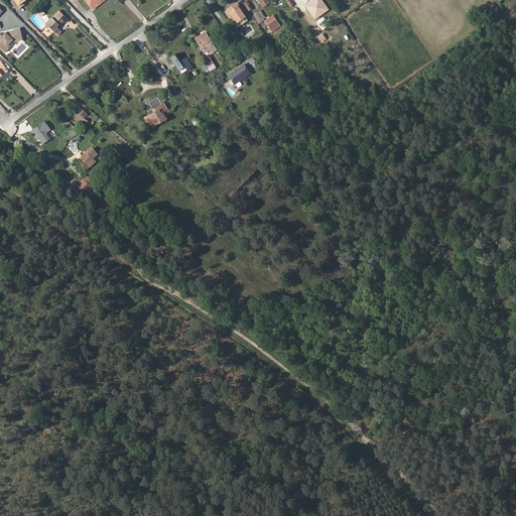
[(14,0),(12,2),(18,10),(21,7),(20,5),(23,3),(26,0),(14,0)]
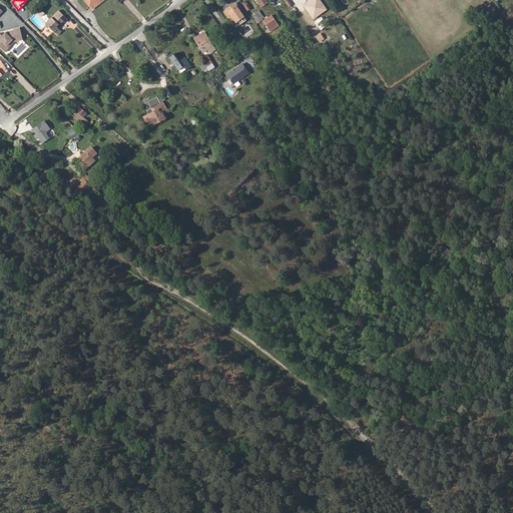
[(257,0),(265,11),(272,7),(266,0),(257,0)]
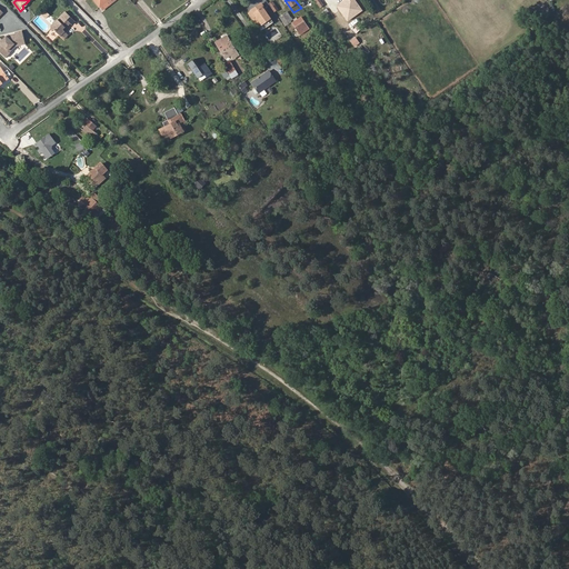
[(355,0),(343,0),(336,6),(348,22),(363,11),(355,0)]
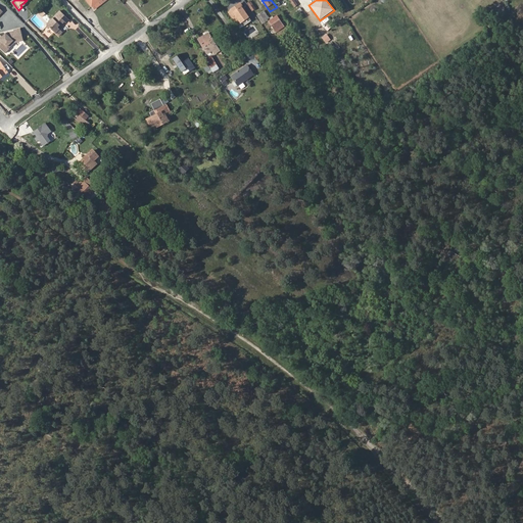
[(247,3),(254,11),(256,9),(250,1),(247,3)]
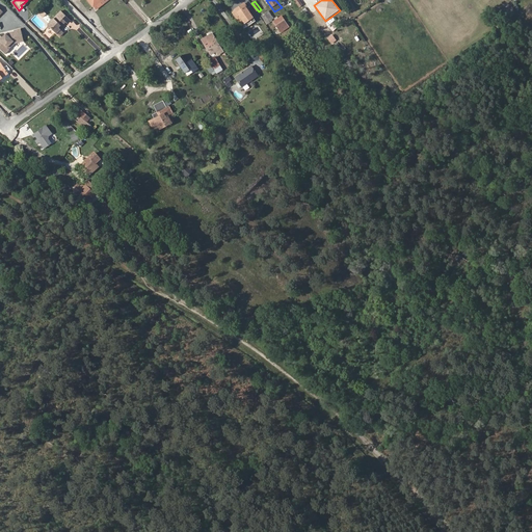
[(244,6),(237,11),(236,9),(236,10),(233,12),(237,19),(240,16),(244,23),(253,17),(244,6)]
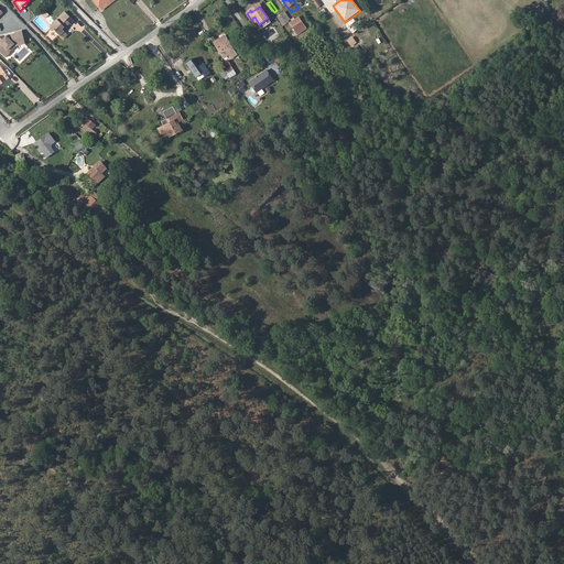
[(67,33),(65,32),(63,30),(65,28),(66,29),(71,23),(72,24),(75,21),(65,12),(51,26),(63,39),(67,33)]
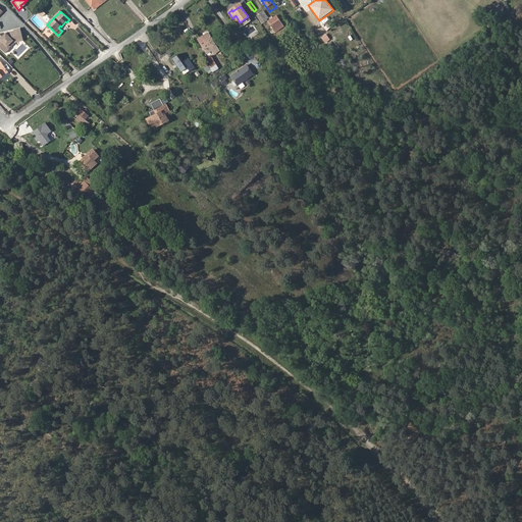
[(257,15),(261,21),(267,17),(263,11),(257,15)]
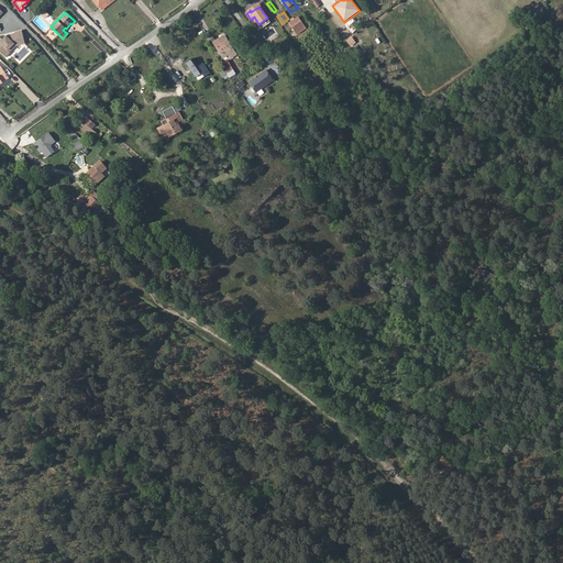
[(298,30),(300,33),(307,29),(299,18),(289,24),(295,32),(298,30)]
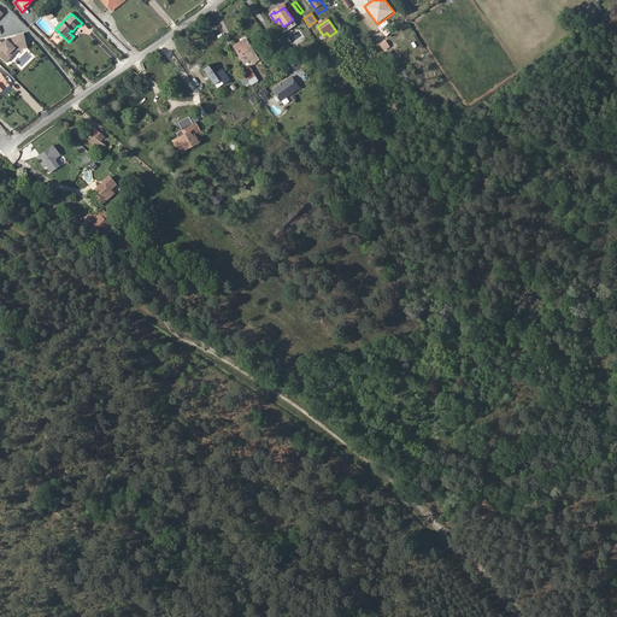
[(0,40),(0,47),(9,56),(12,58),(11,57),(10,56),(16,50),(19,47),(19,42),(25,41),(23,34),(16,36),(17,37),(7,40),(3,43),(0,40)]
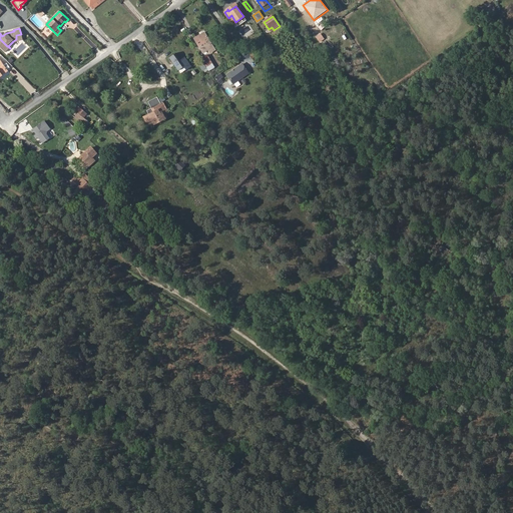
[(194,38),(204,52),(209,49),(211,52),(216,48),(204,32),(194,38)]
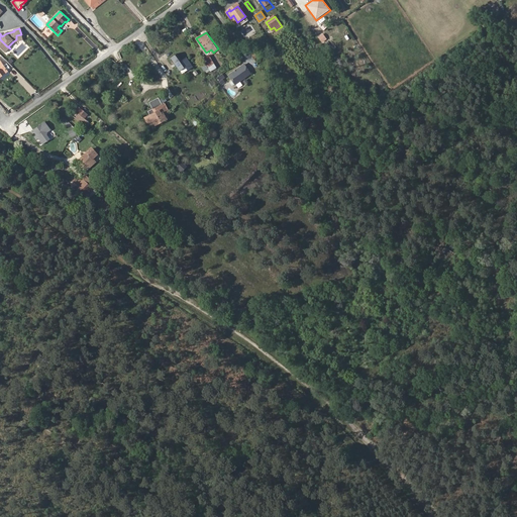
[(8,46),(9,47),(14,42),(23,39),(21,34),(16,35),(16,39),(13,41),(8,46)]
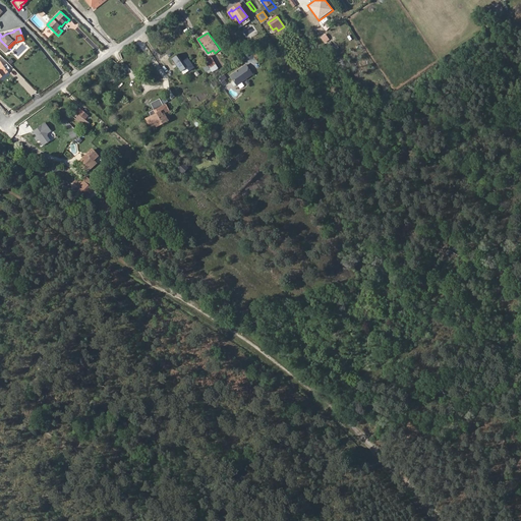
[(7,47),(0,40),(0,48),(6,54),(10,49),(7,47)]
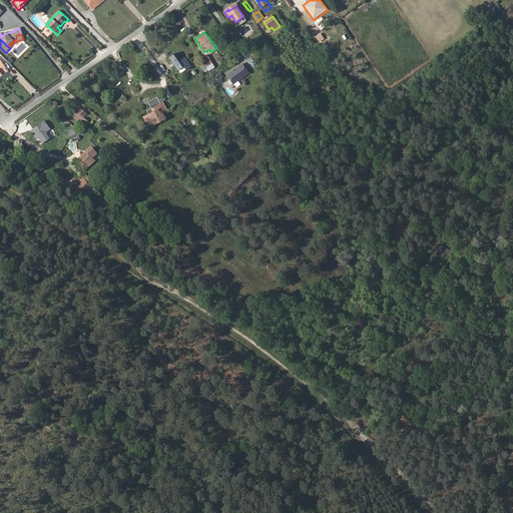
[(180,60),(175,53),(169,57),(177,69),(183,65),(186,69),(191,66),(185,57),(180,60)]
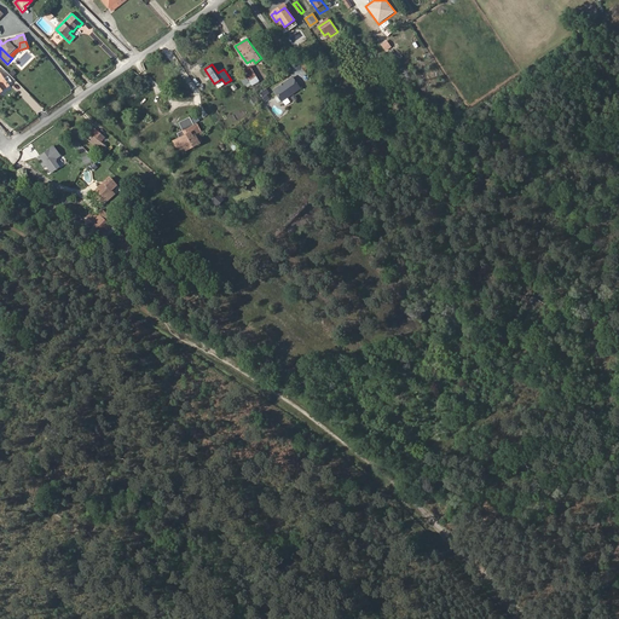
[(252,67),(246,70),(255,84),(261,80),(252,67)]
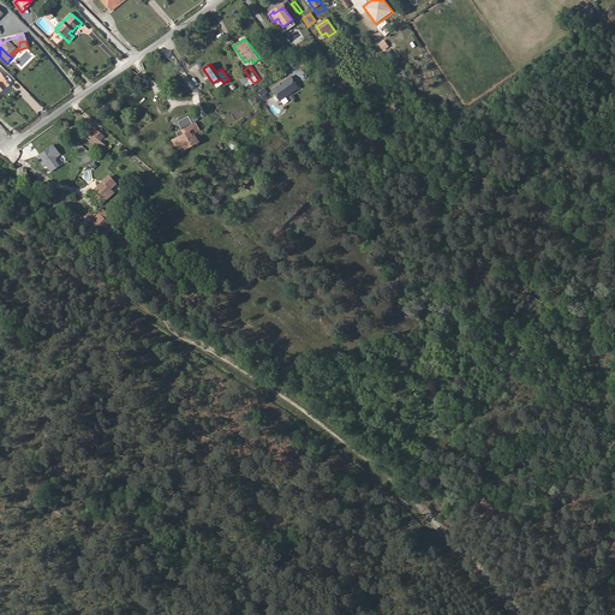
[(0,93),(10,85),(0,71),(0,93)]
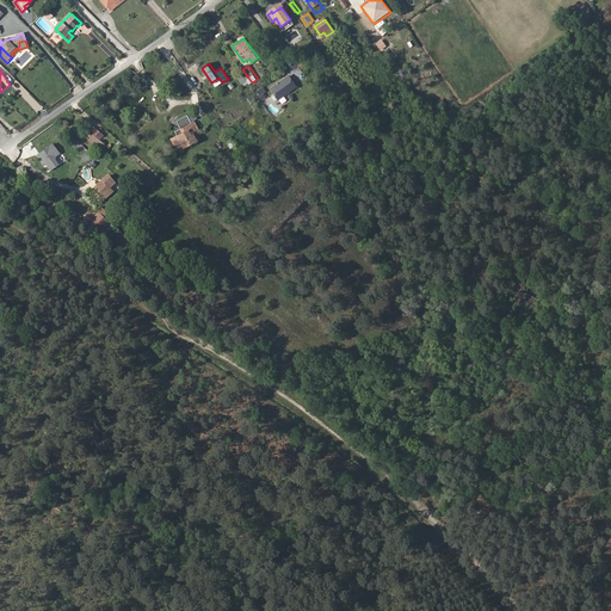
[(290,75),(270,88),(278,100),(298,87),(290,75)]
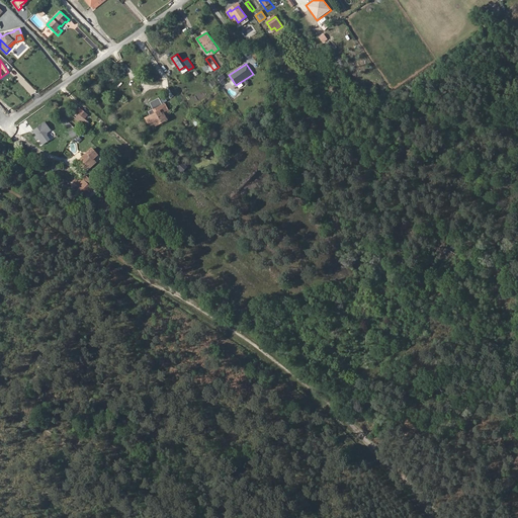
[(170,111),(165,104),(163,105),(159,99),(152,102),(157,110),(156,111),(154,109),(149,112),(151,115),(146,118),(151,126),(155,123),(156,124),(161,120),(162,122),(167,119),(165,114),(170,111)]
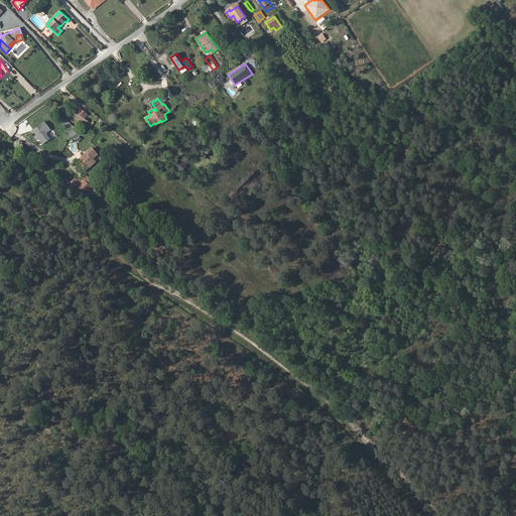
[(75,118),(83,125),(87,121),(84,118),(87,114),(81,108),(77,112),(79,114),(75,118)]
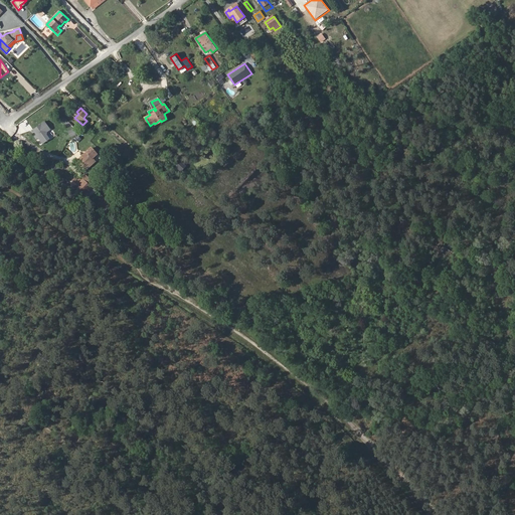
[(189,109),(185,112),(194,125),(198,122),(189,109)]
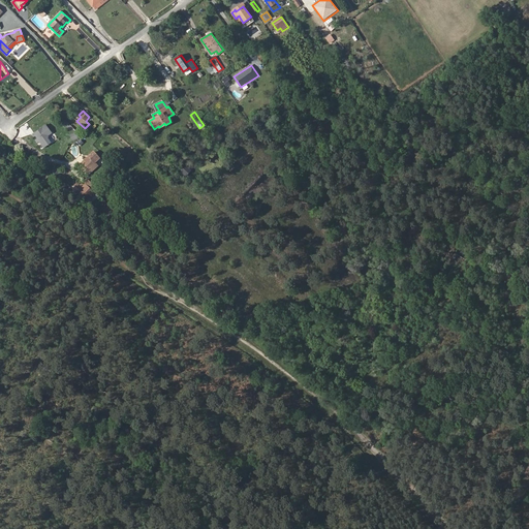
[(55,131),(50,124),(37,132),(41,136),(43,138),(42,139),(48,146),(54,142),(51,137),(52,134),(55,131)]
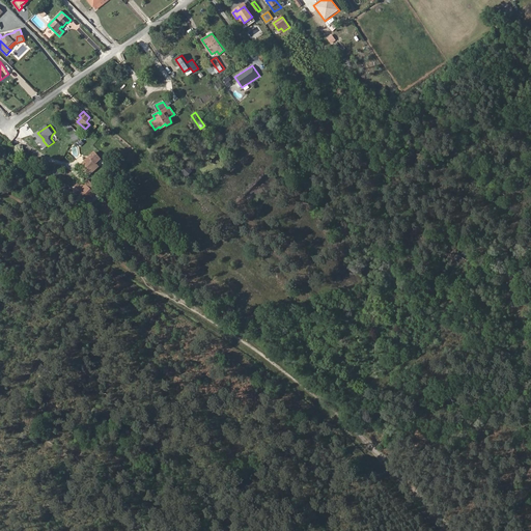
[(90,158),(84,164),(88,167),(84,171),(88,175),(91,171),(92,172),(98,166),(95,163),(100,159),(93,152),(89,157),(90,158)]
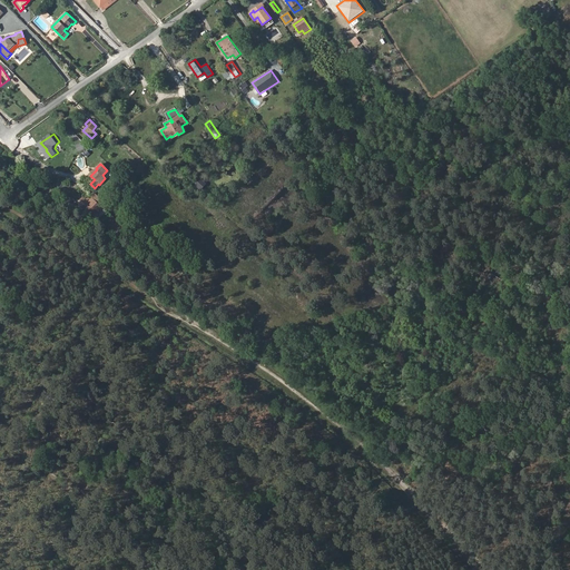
[(198,175),(193,180),(202,188),(206,182),(198,175)]
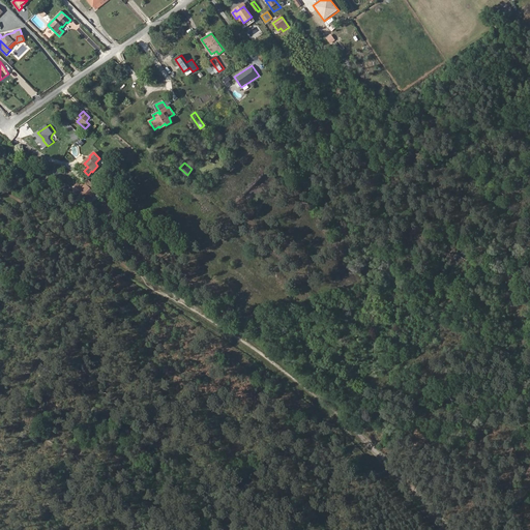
[(90,182),(86,186),(95,193),(89,200),(92,203),(94,201),(93,200),(100,192),(90,182)]
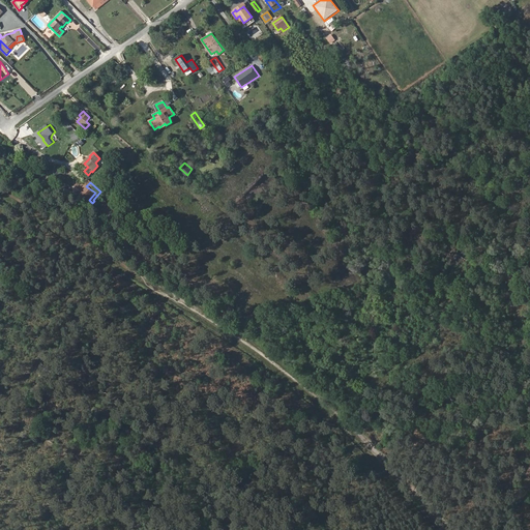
[(95,193),(86,186),(80,194),(89,200),(95,193)]
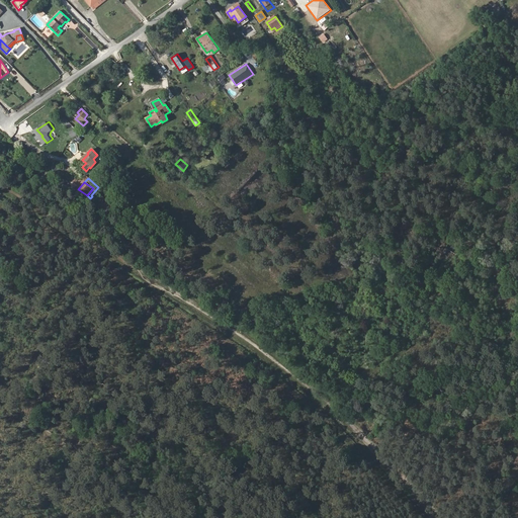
[(101,192),(96,199),(112,213),(118,206),(101,192)]
